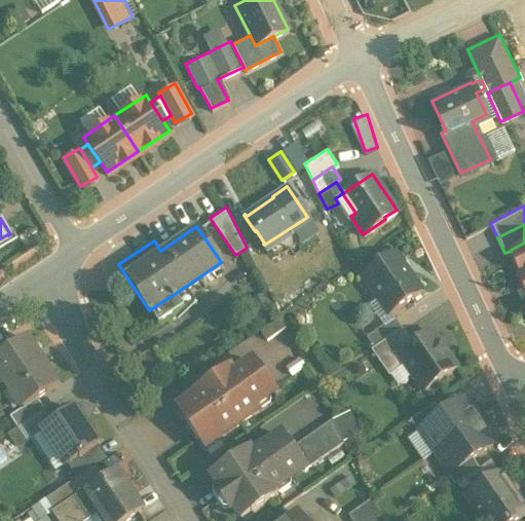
[(524,243),(511,250),(511,251),(521,272),(524,270),(524,243)]
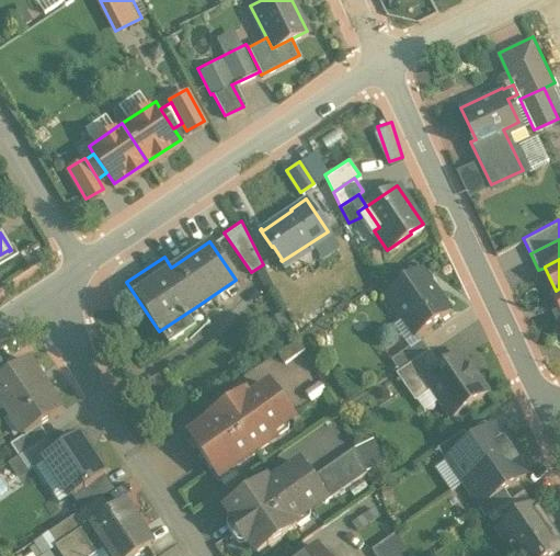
[(420,268),(387,291),(415,332),(448,310),(420,268)]
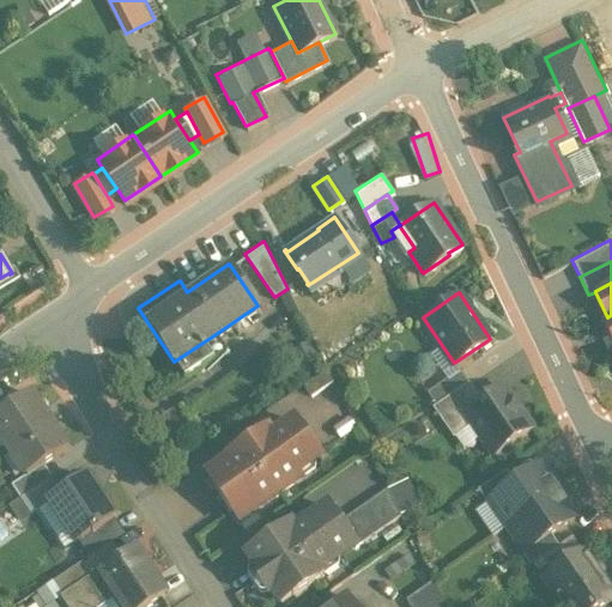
[(216,334),(174,362),(182,375),(224,347),(216,334)]
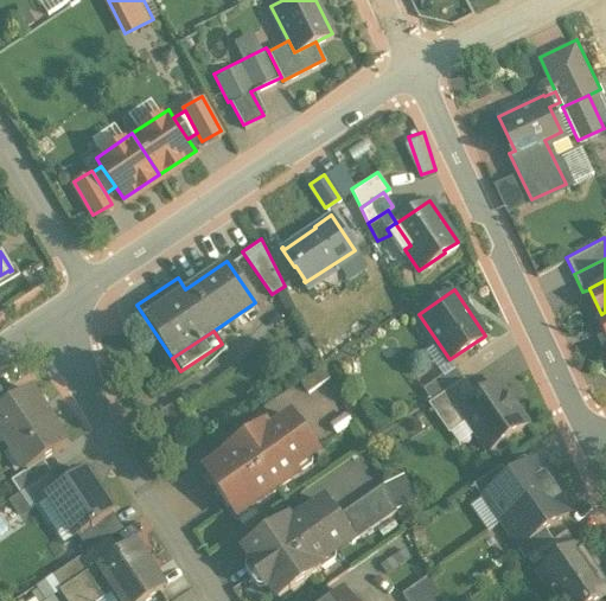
[(454,363),(422,385),(431,397),(463,376),(454,363)]
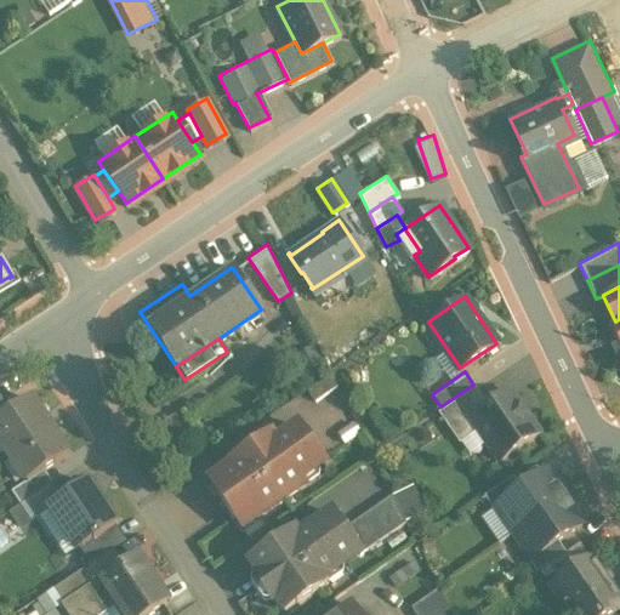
[(473,385),(441,406),(455,427),(471,416),(488,404),(473,385)]
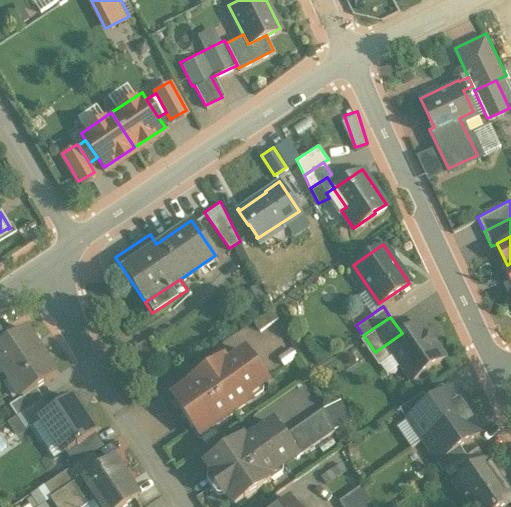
[(402,333),(388,343),(411,377),(443,355),(420,321),(402,333)]
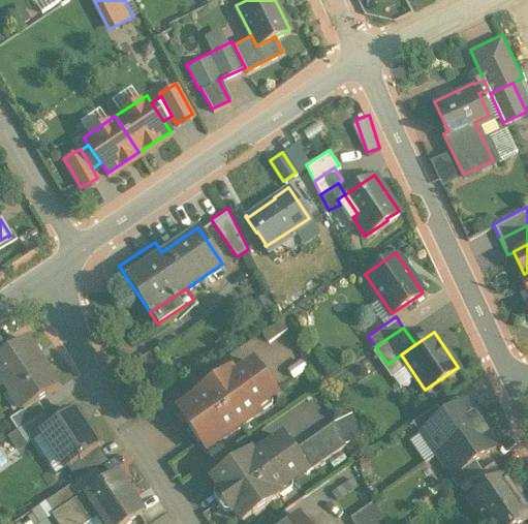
[(0,377),(5,386),(41,362),(25,337),(0,351),(0,377)]
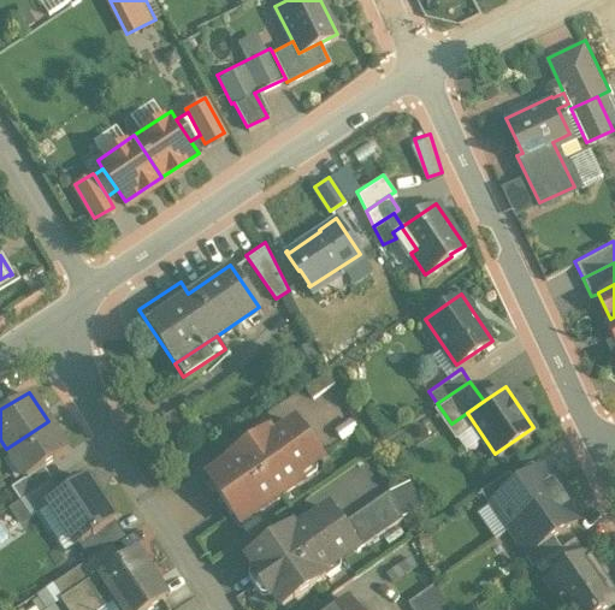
[(266,427),(254,437),(253,436),(252,437),(253,439),(244,445),(243,443),(241,444),(242,445),(229,454),(231,457),(207,474),(223,498),(222,499),(231,513),(232,511),(238,520),(301,477),(296,471),(320,455),(296,419),(272,436),(266,427)]
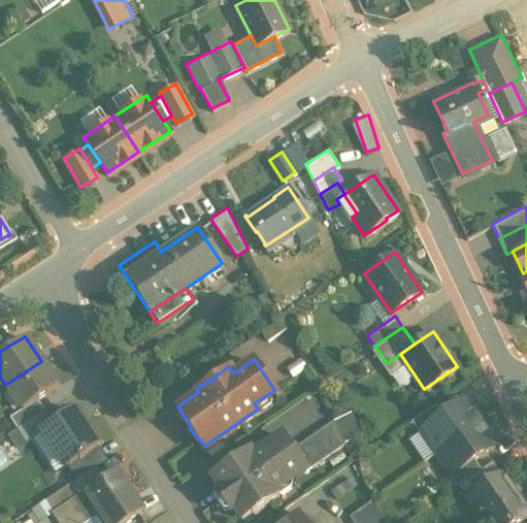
[(41,361),(5,385),(20,405),(20,406),(35,397),(56,384),(46,369),(41,361)]
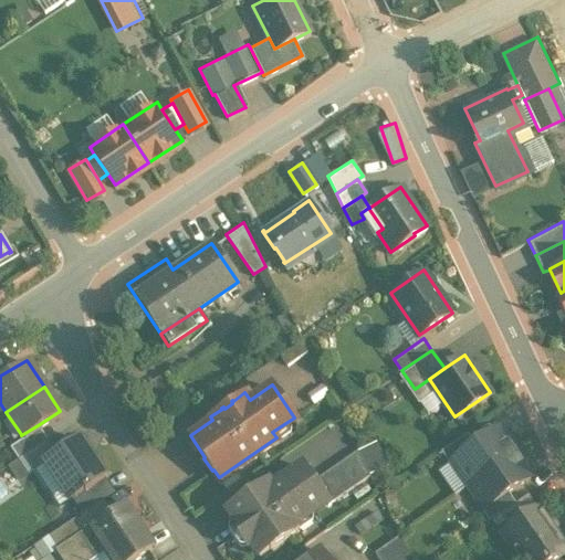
[(38,425),(21,435),(21,434),(9,442),(17,455),(45,436),(38,425)]
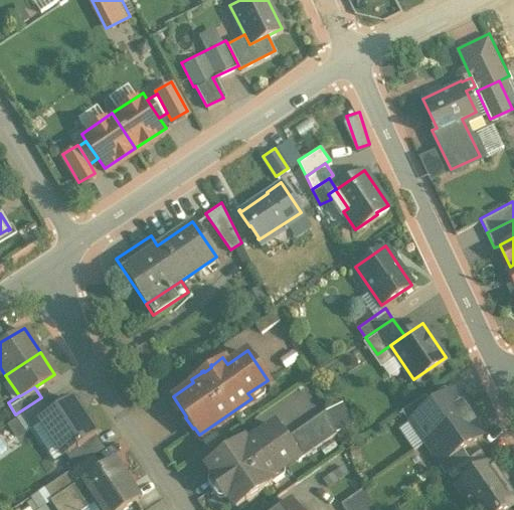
[(431,401),(412,414),(413,415),(417,421),(416,427),(425,439),(469,408),(465,402),(464,403),(453,387),(431,401)]
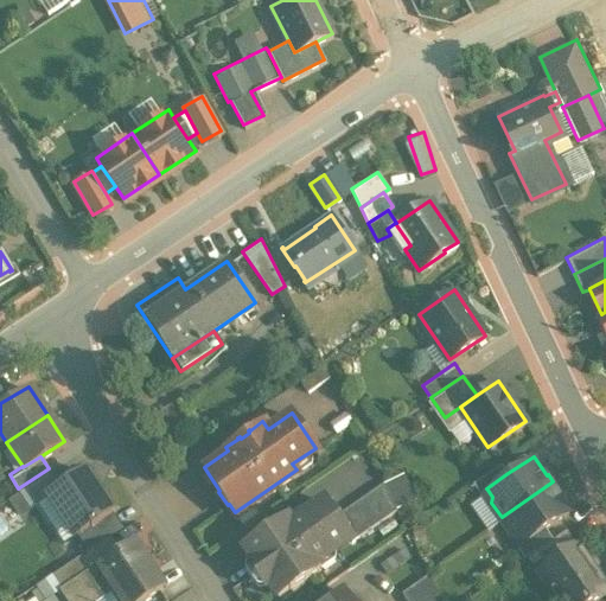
[(501,462),(472,481),(480,494),(488,490),(486,488),(508,473),(501,462)]
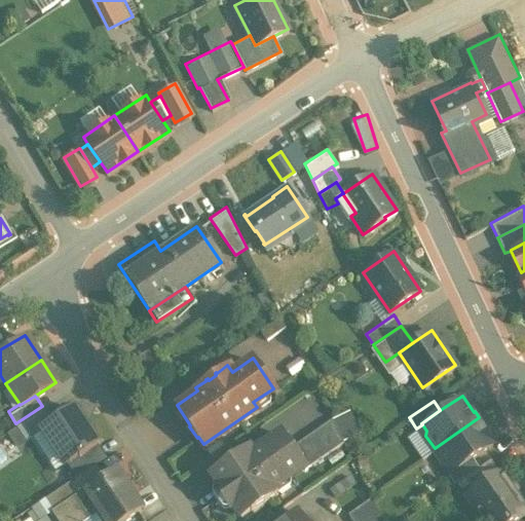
[(72,405),(43,424),(44,425),(68,460),(77,454),(97,442),(97,441),(72,405)]
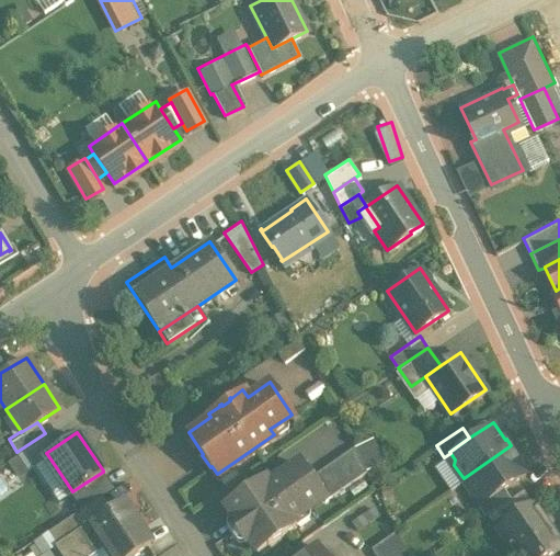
[(45,433),(16,452),(27,467),(47,454),(46,453),(55,447),(45,433)]
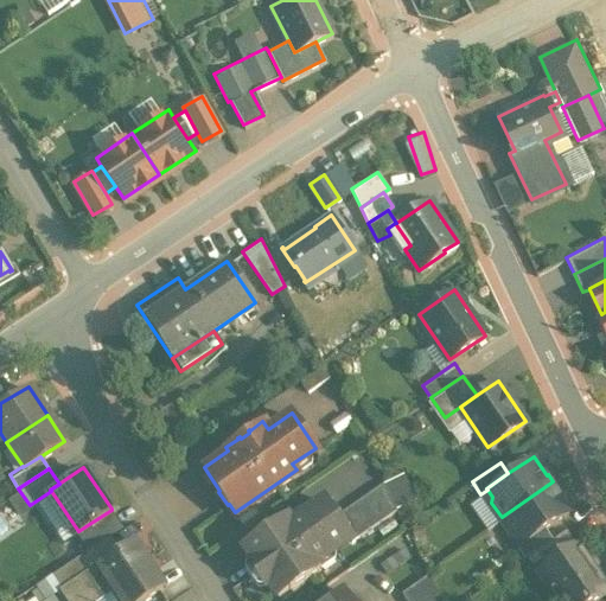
[(382,481),(335,513),(351,536),(349,537),(351,539),(396,507),(382,481)]
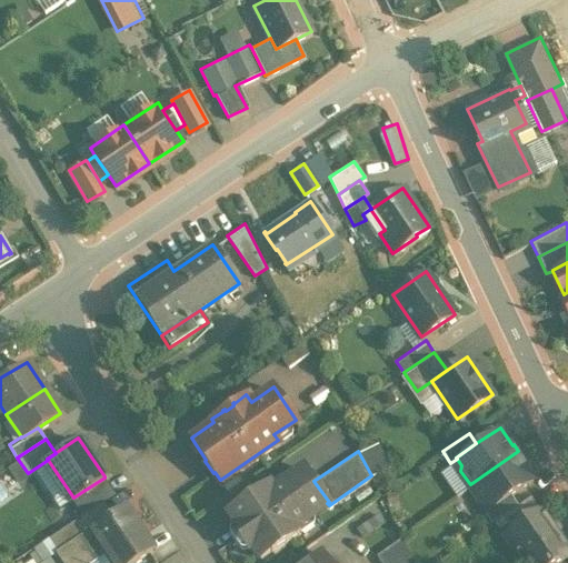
[(470,484),(478,498),(484,499),(489,505),(489,506),(509,492),(534,475),(521,458),(521,456),(518,451),(470,484)]
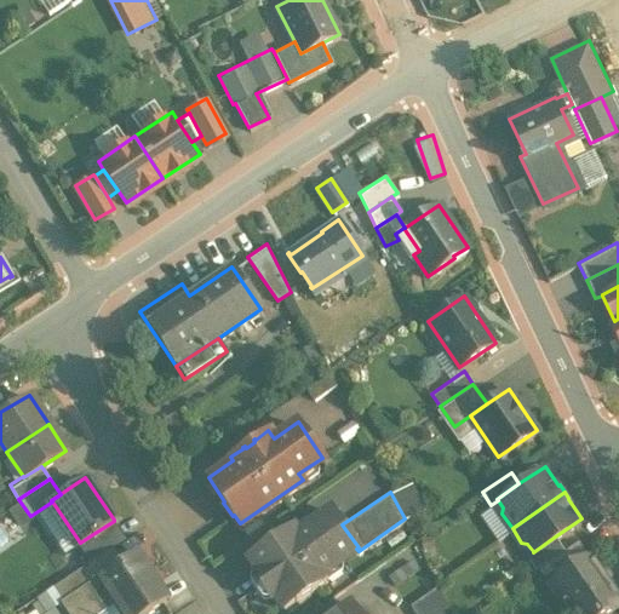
[(331,509),(297,533),(292,527),(290,528),(288,531),(290,533),(282,538),(280,537),(279,535),(248,557),(257,569),(252,573),(253,574),(254,574),(269,595),(269,596),(270,597),(274,595),(282,607),(294,600),(316,586),(315,585),(326,577),(325,574),(325,571),(356,549),(359,547),(342,524),(331,509)]
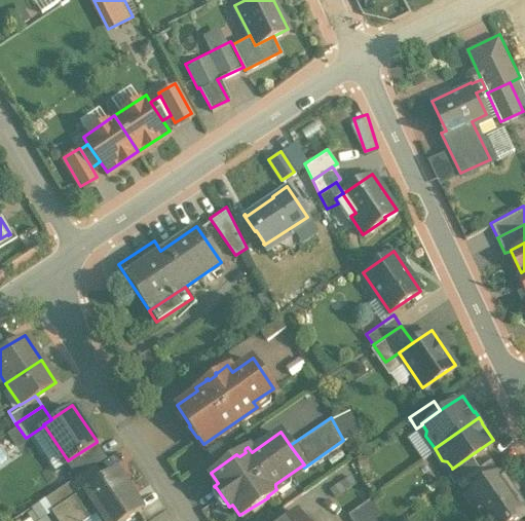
[(97,442),(77,454),(86,467),(105,454),(97,442)]
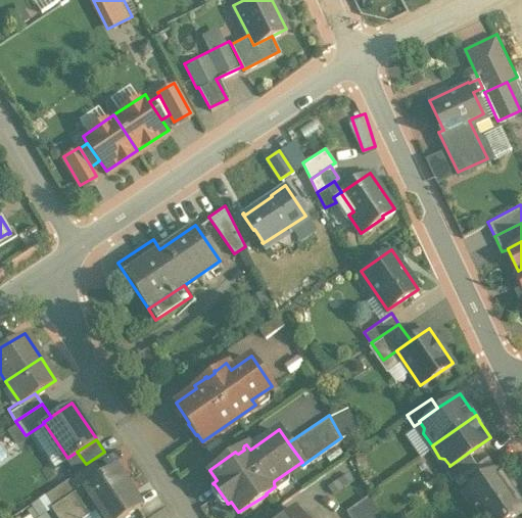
[(468,453),(449,466),(449,465),(443,469),(451,479),(461,473),(475,463),(468,453)]
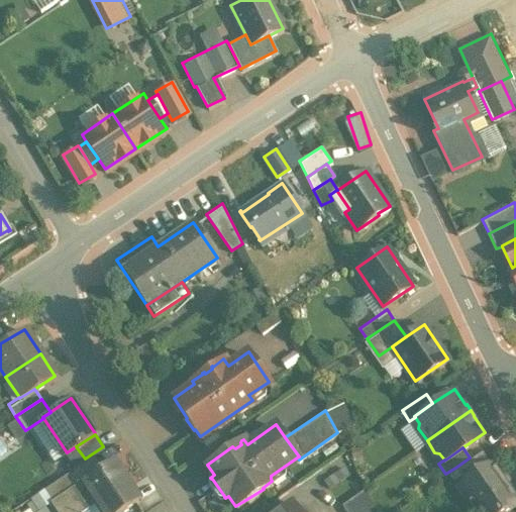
[(470,457),(455,468),(463,479),(490,461),(482,449),(470,457)]
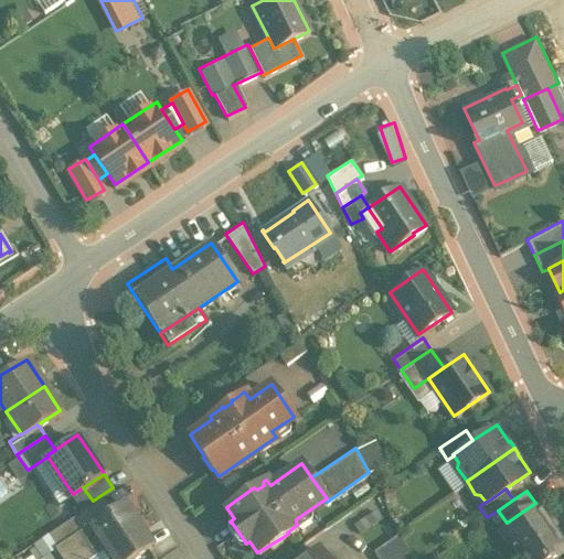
[(550,558),(563,549),(563,544),(535,503),(507,523),(499,528),(510,546),(514,543),(525,558),(550,558)]
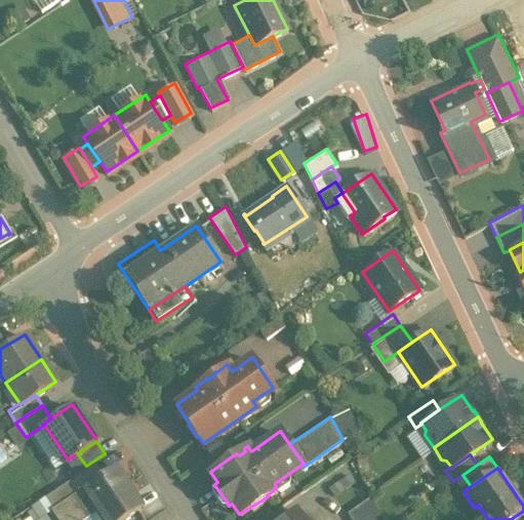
[(86,487),(53,509),(51,506),(49,507),(57,519),(82,519),(99,509),(107,519),(119,519),(140,507),(115,469),(86,487)]
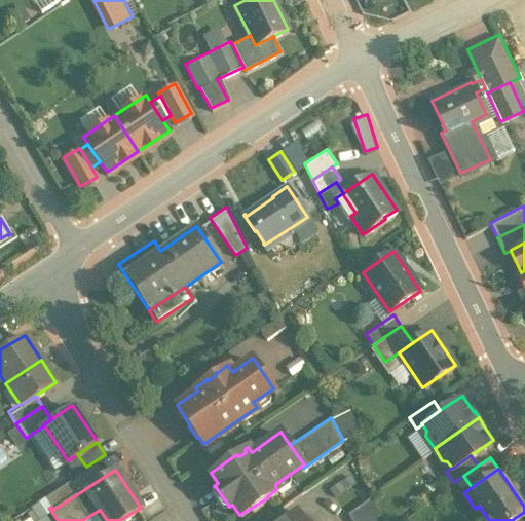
[(77,474),(44,495),(51,507),(53,510),(86,488),(77,474)]
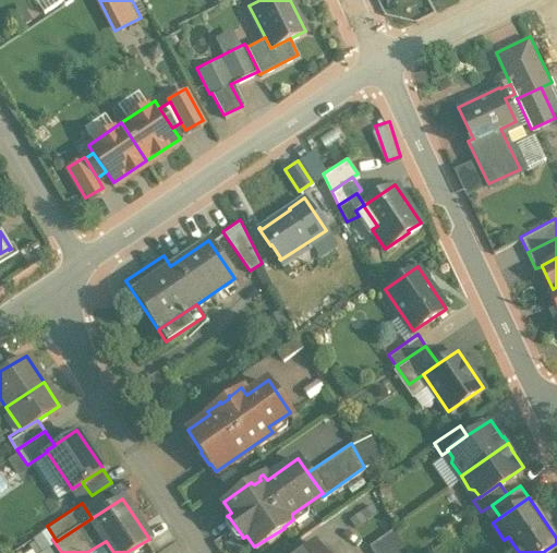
[(406,552),(392,526),(368,543),(374,552),(406,552)]
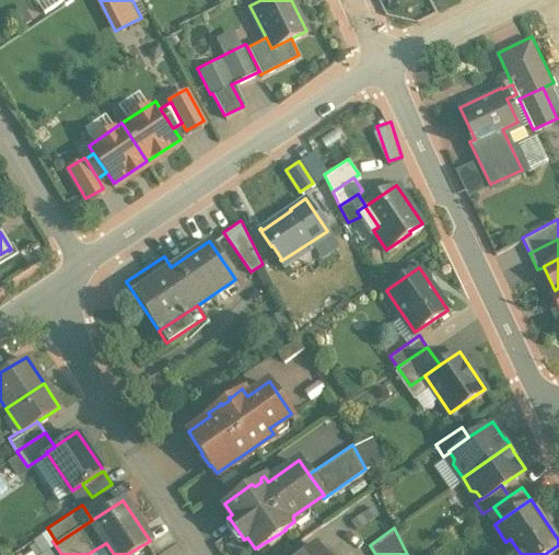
[(324,554),(316,543),(298,554),(324,554)]
